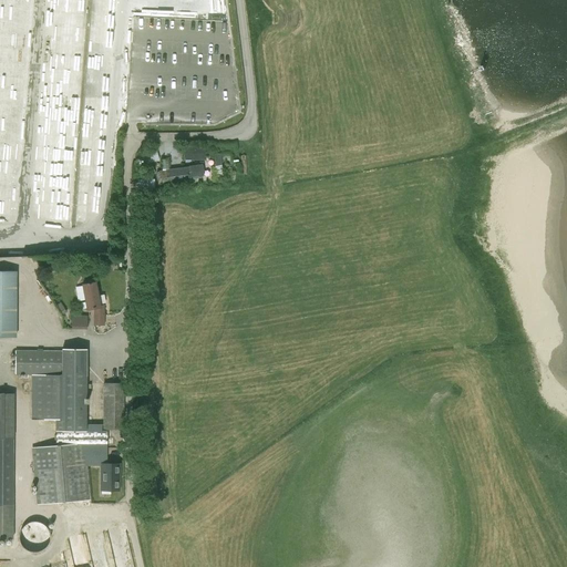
[(203,146),(182,146),(182,158),(203,160),(203,146)]
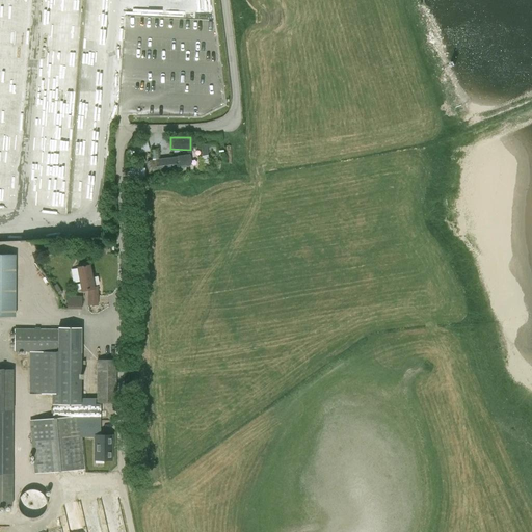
[(137,141),(140,152),(149,149),(145,138),(137,141)]
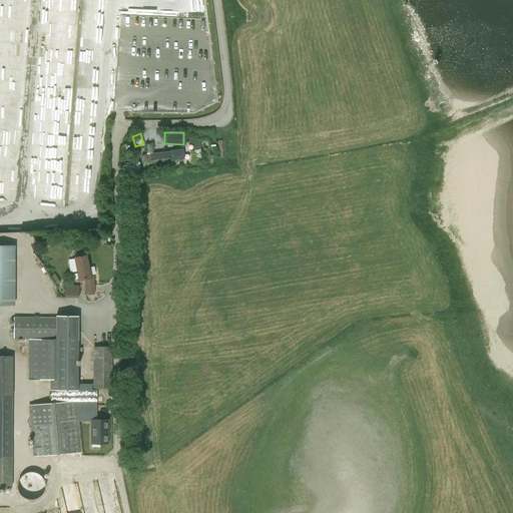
[(142,163),(184,158),(182,149),(141,154),(142,163)]
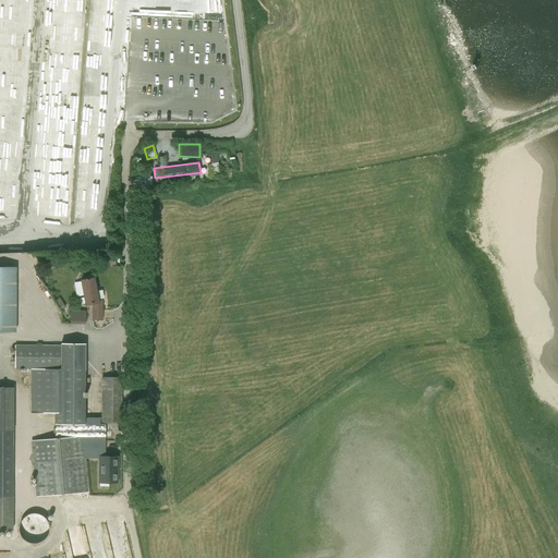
[(152,186),(152,177),(135,177),(136,187),(152,186)]
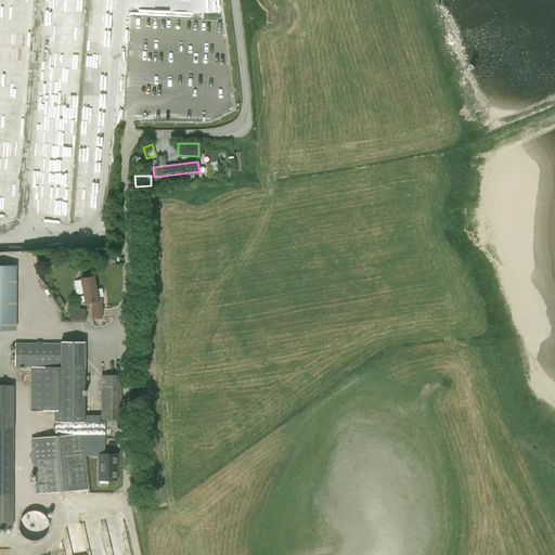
[(0,330),(16,331),(16,266),(0,265),(0,330)]
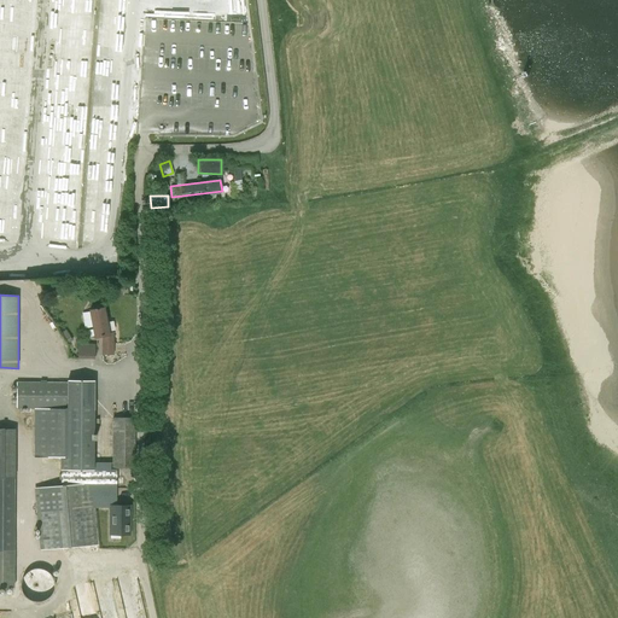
[(114,332),(109,332),(104,308),(91,310),(95,338),(104,336),(103,354),(114,355),(114,332)]
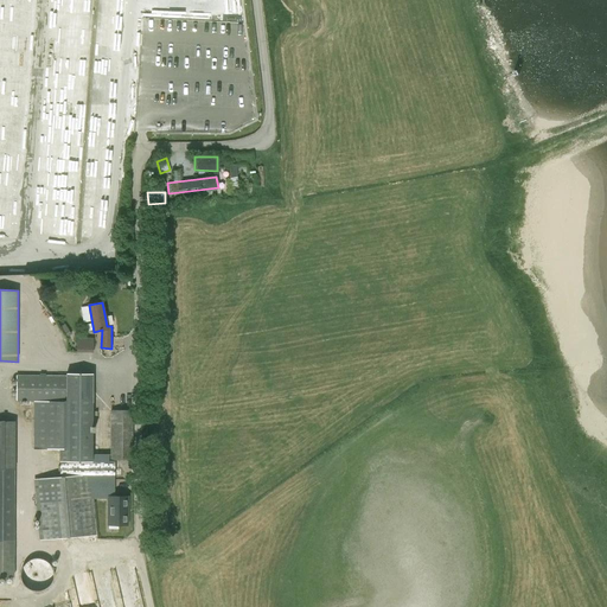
[(75,337),(75,351),(91,352),(91,338),(75,337)]
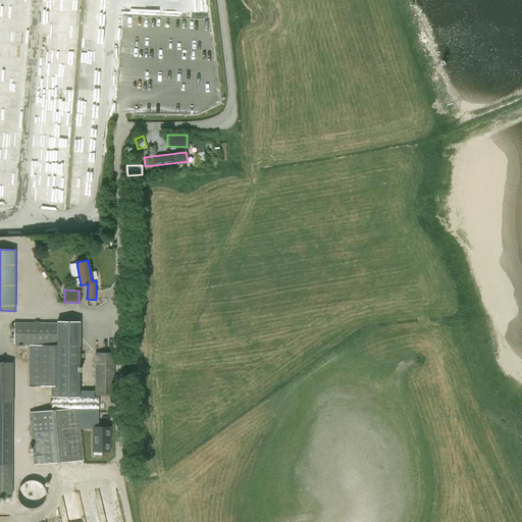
[(35,463),(84,458),(83,445),(80,418),(99,418),(99,397),(94,397),(94,392),(80,390),(80,372),(81,372),(81,367),(80,367),(80,321),(56,321),(56,323),(39,323),(39,321),(35,321),(35,323),(14,322),(13,345),(29,345),(29,385),(51,386),(52,402),(52,410),(30,412),(35,463)]
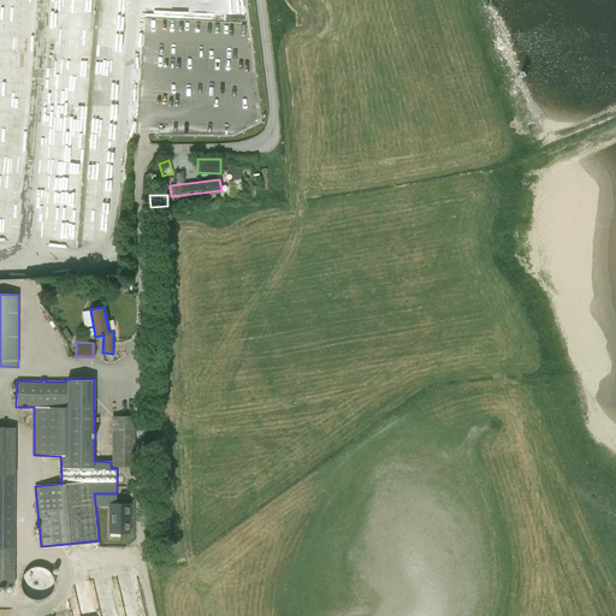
[(112,467),(135,467),(135,416),(112,416),(111,456),(112,456),(112,467)]
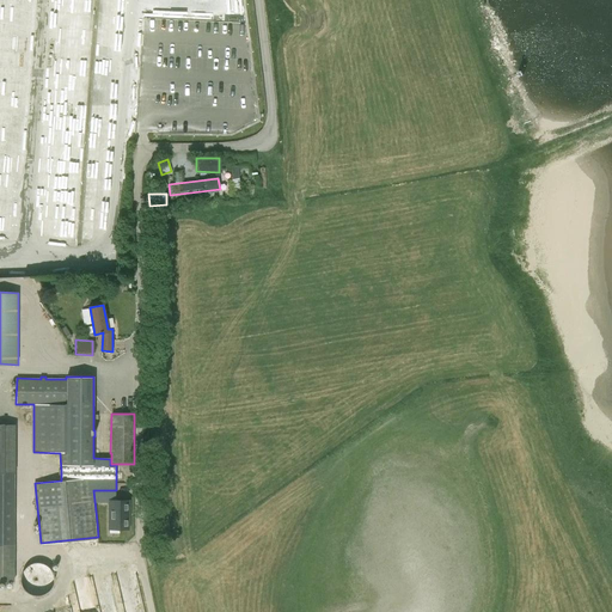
[(0,581),(13,581),(14,473),(16,426),(0,424),(0,581)]
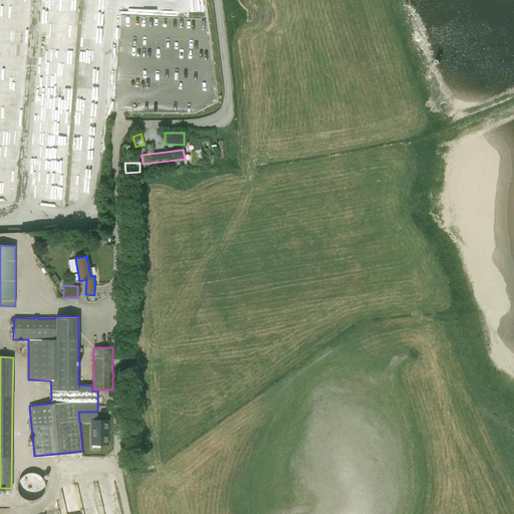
[(108,421),(91,421),(91,445),(107,445),(108,421)]
